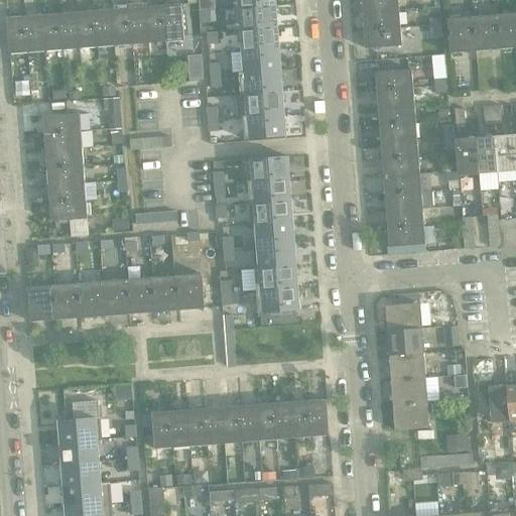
[(274,0),(233,0),(234,8),(275,5),(274,0)]
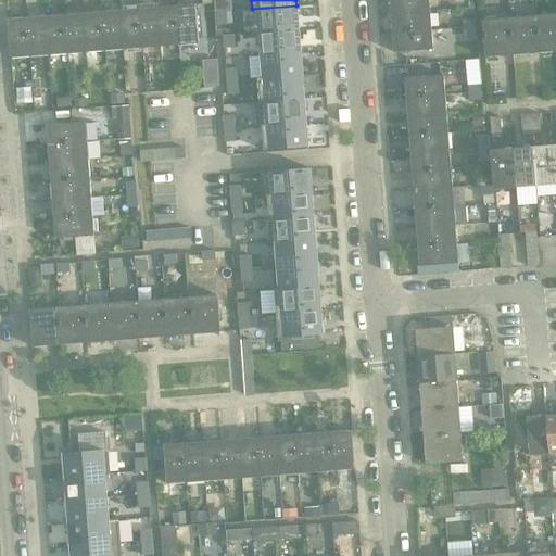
[(430,12),(429,0),(390,0),(391,15),(430,12)]
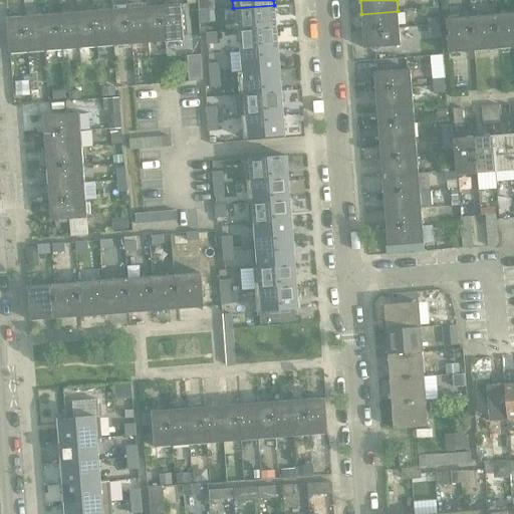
[(181,5),(162,6),(165,42),(184,41),(181,5)]
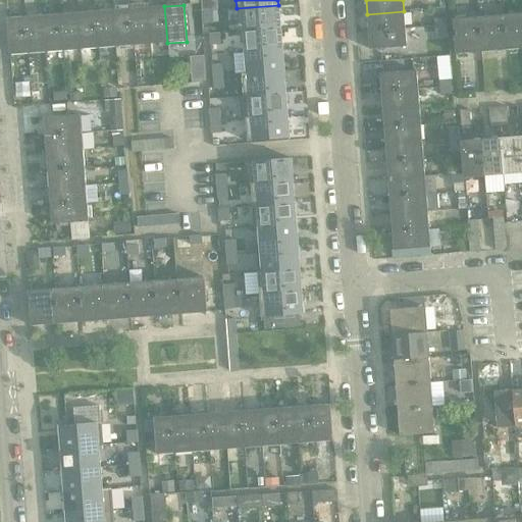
[(278,5),(237,8),(239,31),(244,31),(280,28),(278,5)]
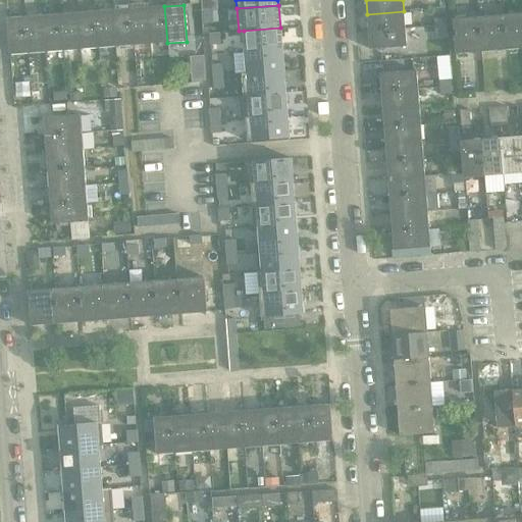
[(167,43),(164,6),(147,8),(150,45),(167,43)]
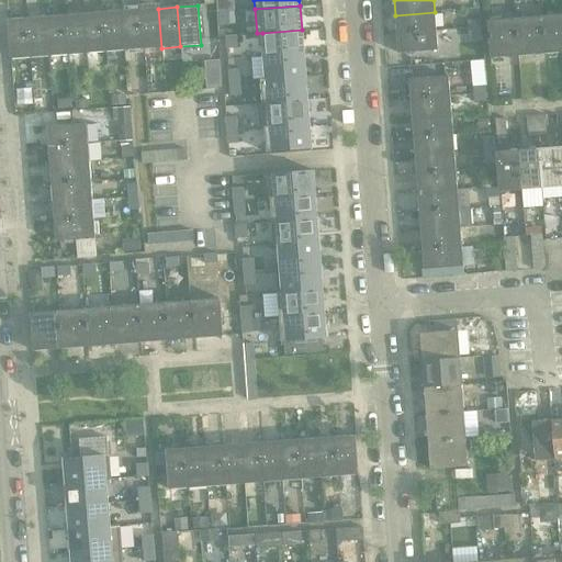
[(161,48),(158,9),(139,10),(143,49),(161,48)]
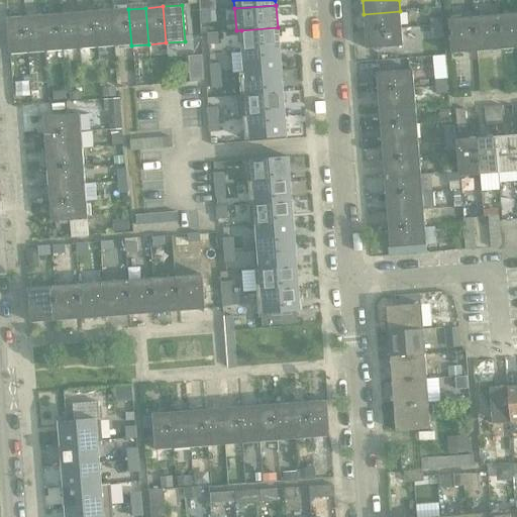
[(131,45),(128,9),(112,10),(115,46),(131,45)]
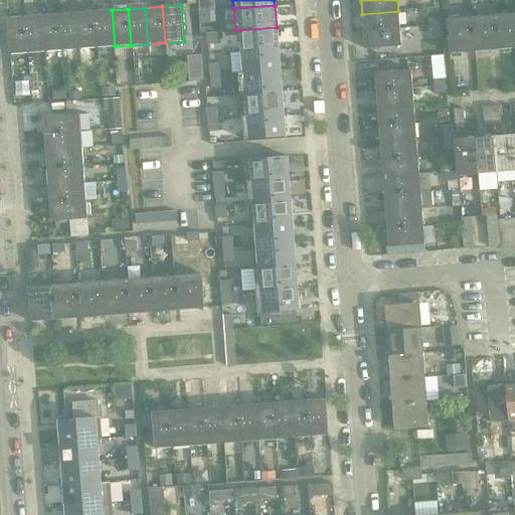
[(115,46),(112,10),(95,12),(97,48),(115,46)]
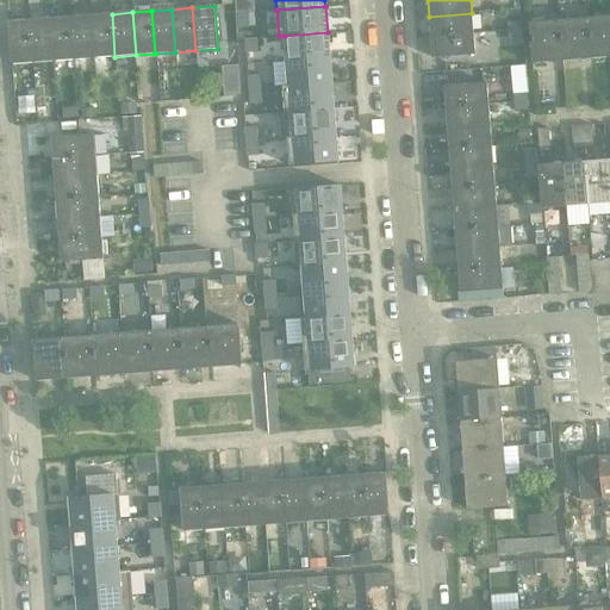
[(474,35),(472,13),(429,17),(431,38),(474,35)]
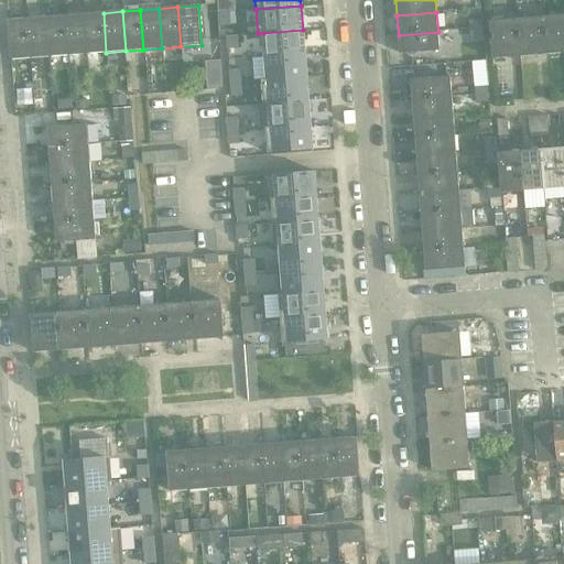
[(106,53),(104,13),(85,14),(87,54),(106,53)]
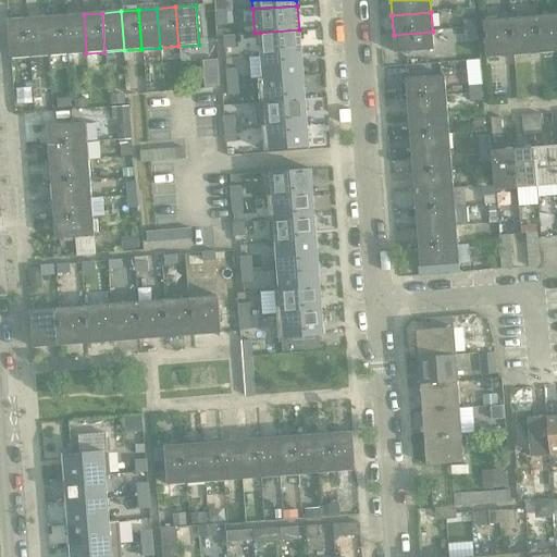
[(226,13),(215,14),(217,27),(227,26),(226,13)]
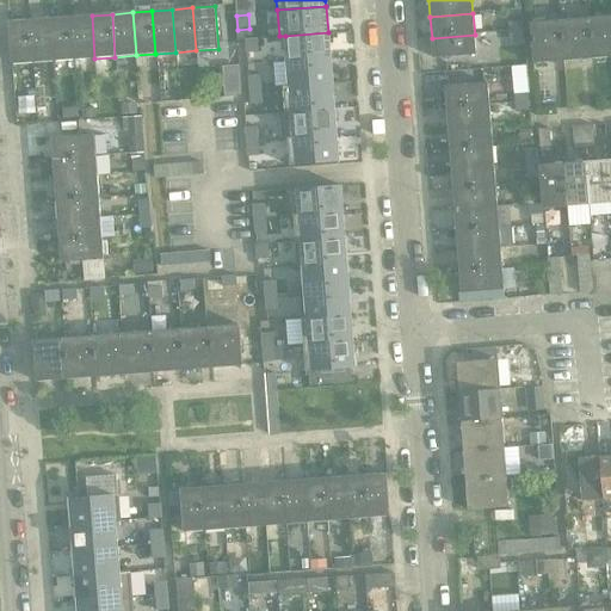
[(94,59),(92,16),(71,17),(74,60),(94,59)]
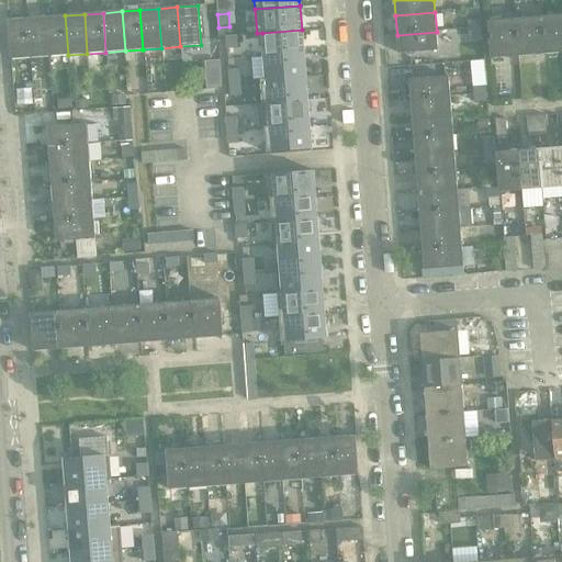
[(561,53),(561,14),(542,17),(546,54),(561,53)]
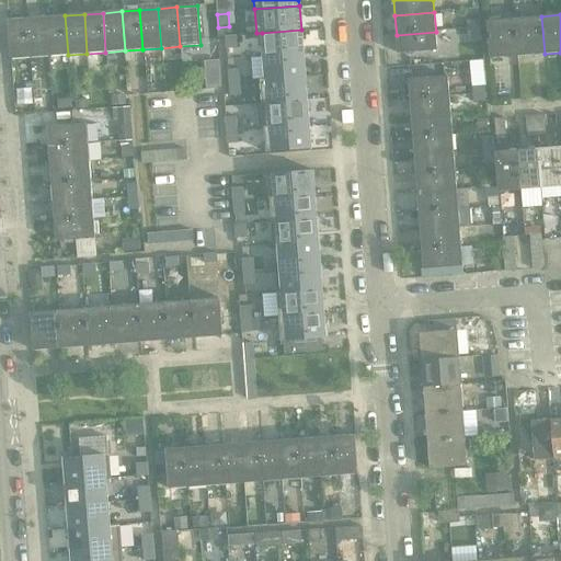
[(68,55),(65,15),(46,18),(49,57),(68,55)]
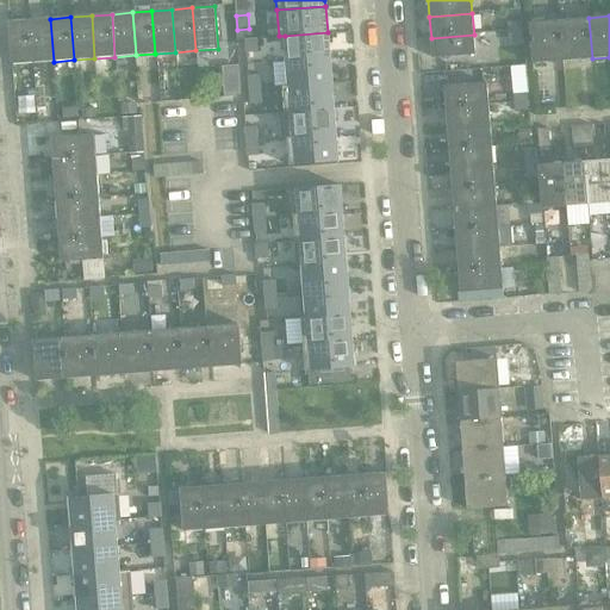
[(592,58),(589,18),(559,20),(562,61),(592,58)]
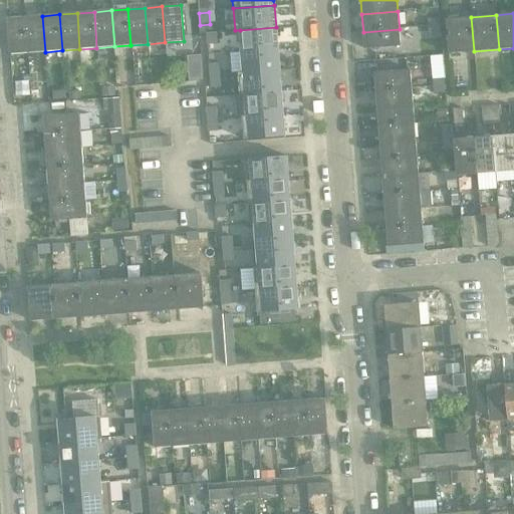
[(45,52),(42,16),(24,17),(27,53),(45,52)]
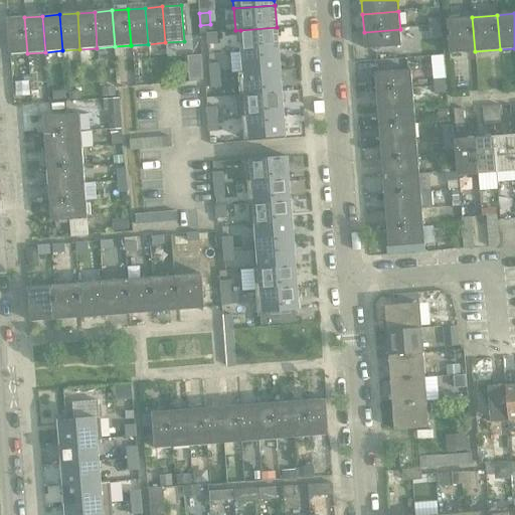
[(24,17),(7,18),(10,54),(27,53),(24,17)]
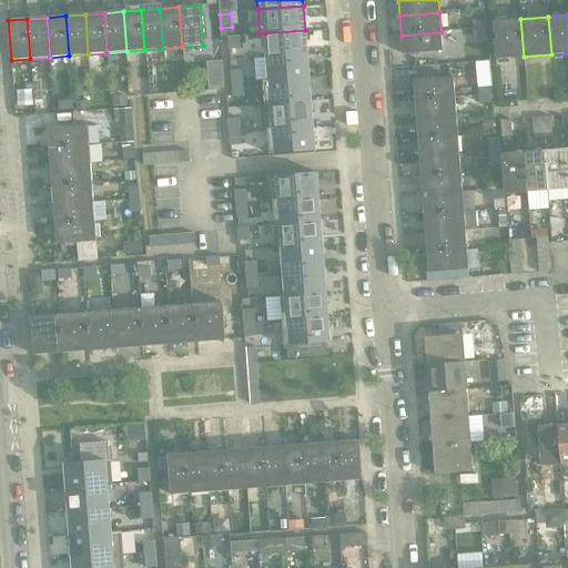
[(524,57),(520,19),(493,21),(496,59),(524,57)]
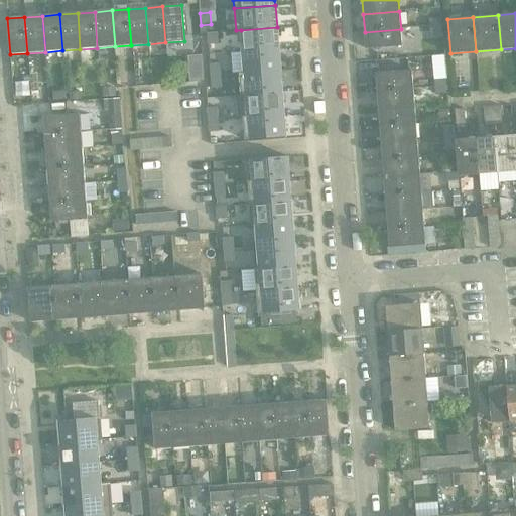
[(441,26),(440,18),(429,19),(430,26),(441,26)]
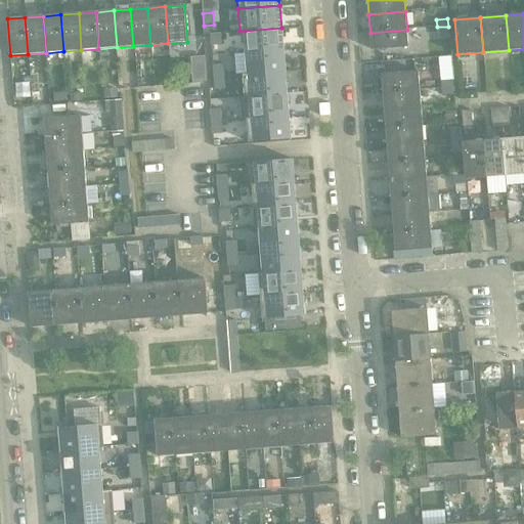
[(281,28),(245,31),(247,53),(284,50),(281,28)]
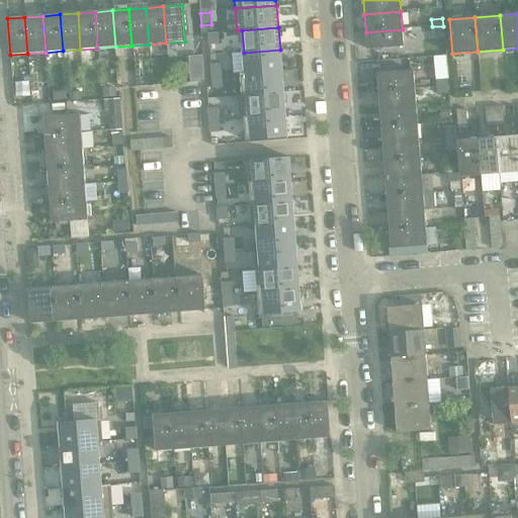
[(404,47),(403,29),(366,32),(367,50),(404,47)]
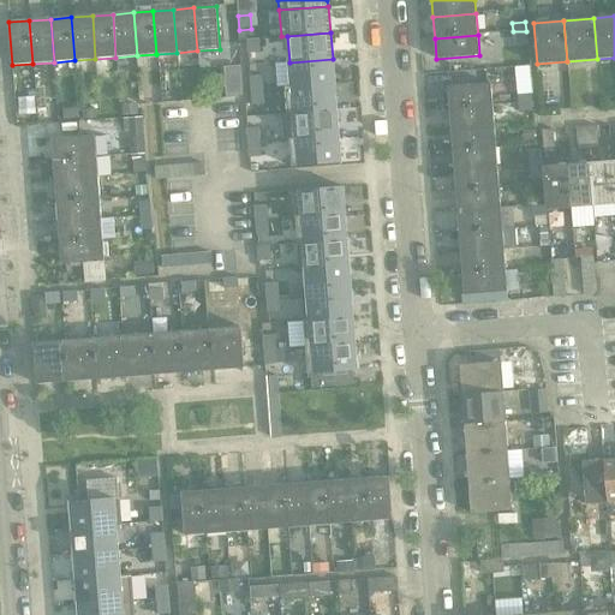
[(260,39),(248,40),(249,54),(261,53),(260,39)]
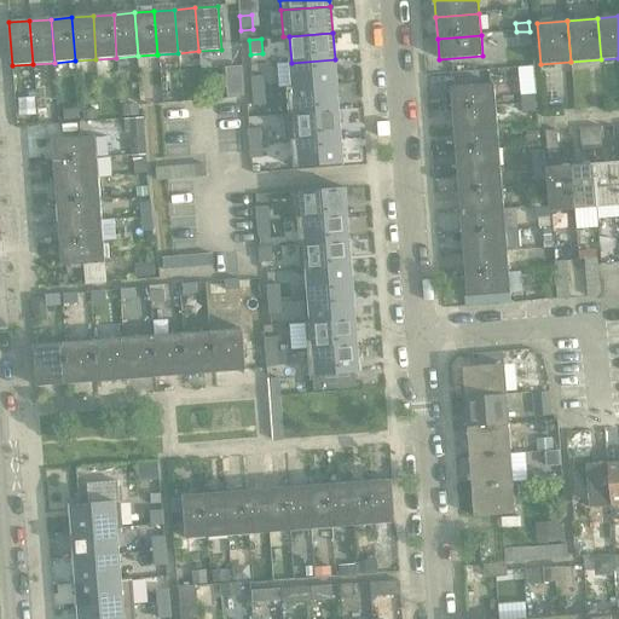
[(335,59),(291,63),(293,90),(336,86),(335,59)]
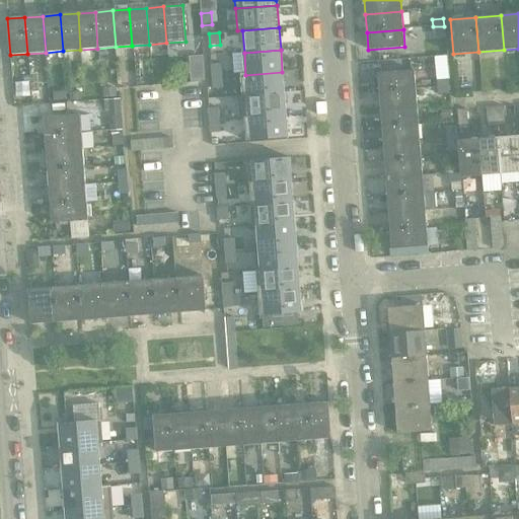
[(221,64),(211,65),(212,77),(222,76),(221,64)]
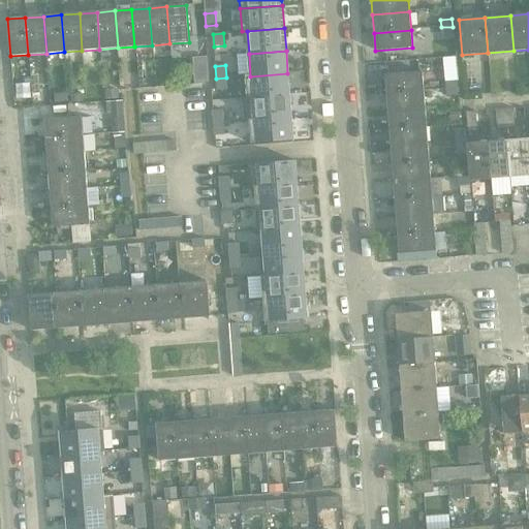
[(424,91),(423,72),(385,75),(386,94),(424,91)]
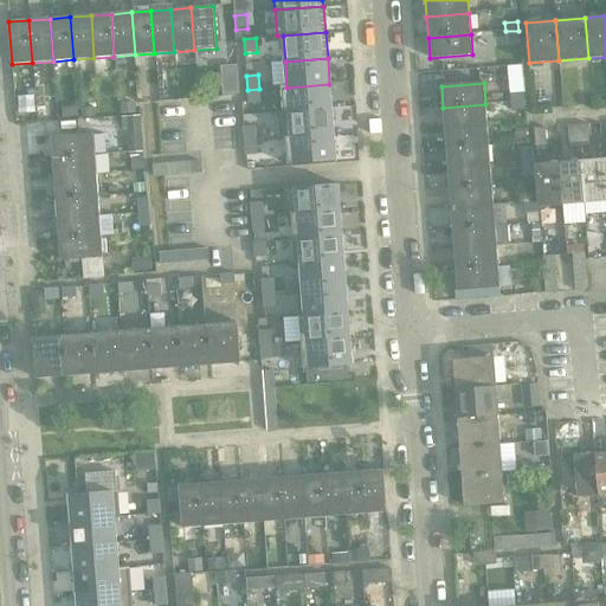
[(287,88),(282,88),(283,114),(331,110),(329,84),(287,88)]
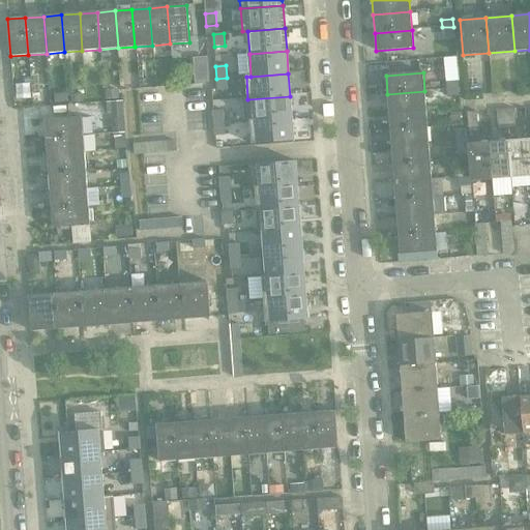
[(226,79),(215,80),(216,92),(227,91),(226,79)]
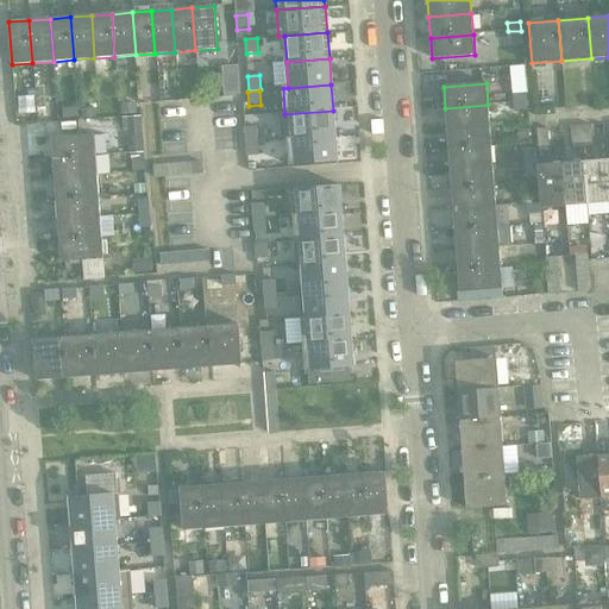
[(527,102),(526,93),(513,94),(514,102),(527,102)]
